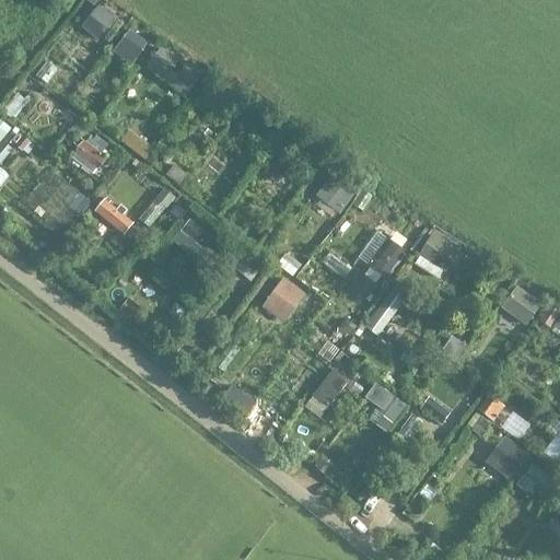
[(86,22),(103,35),(115,21),(97,8),(86,22)]
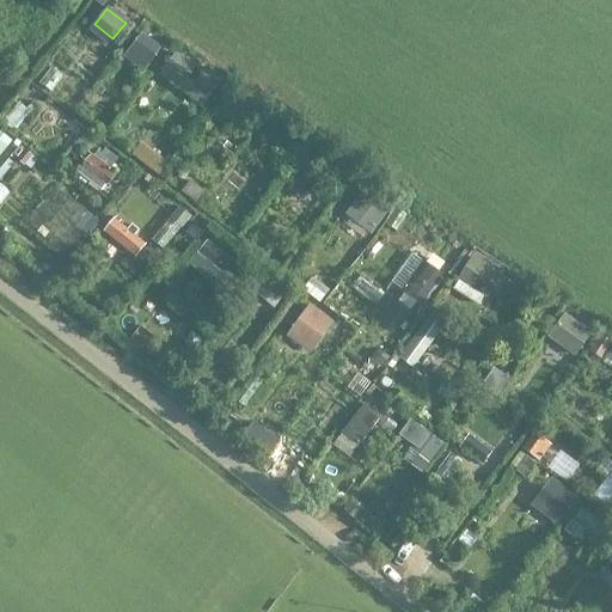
[(139,32),(126,49),(146,63),(158,47),(139,32)]
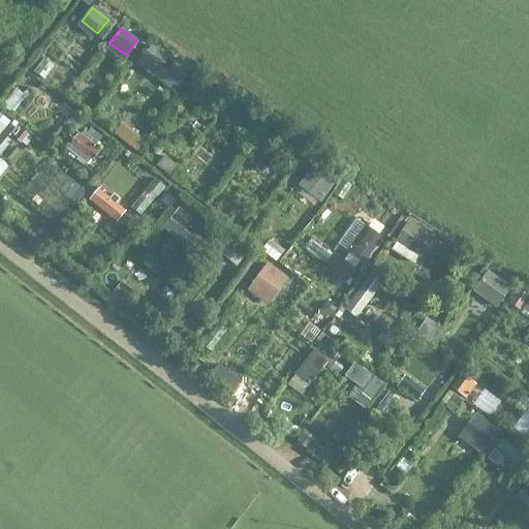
[(167,57),(150,44),(139,59),(157,71),(167,57)]
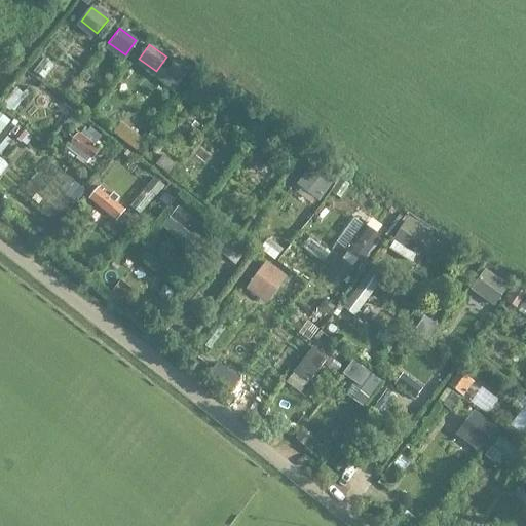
[(38,75),(48,62),(39,54),(29,68),(38,75)]
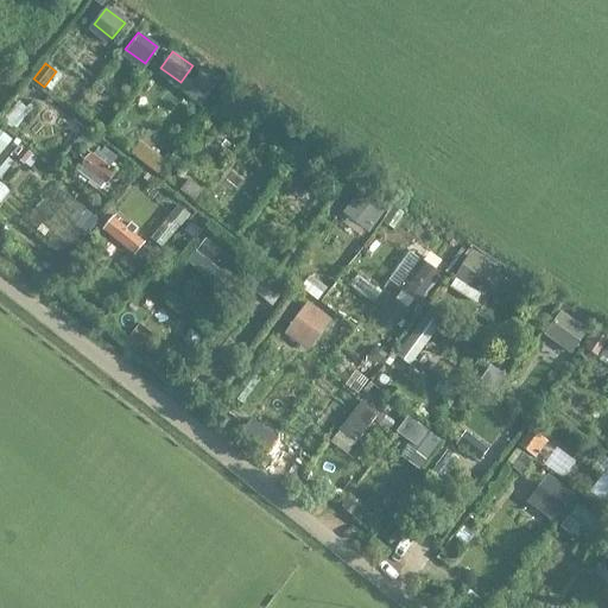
[(217,78),(201,67),(189,84),(204,96),(217,78)]
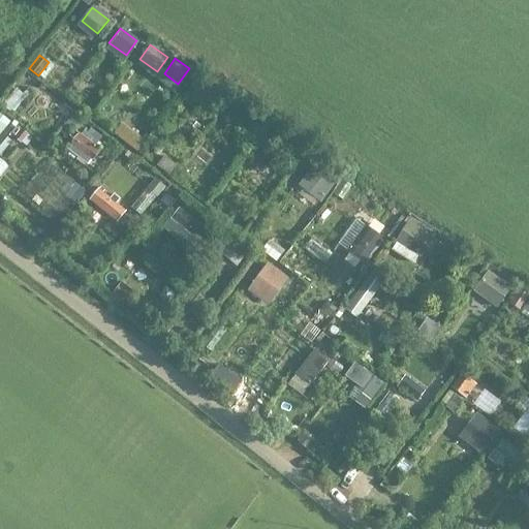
[(0,134),(10,122),(0,114),(0,134)]
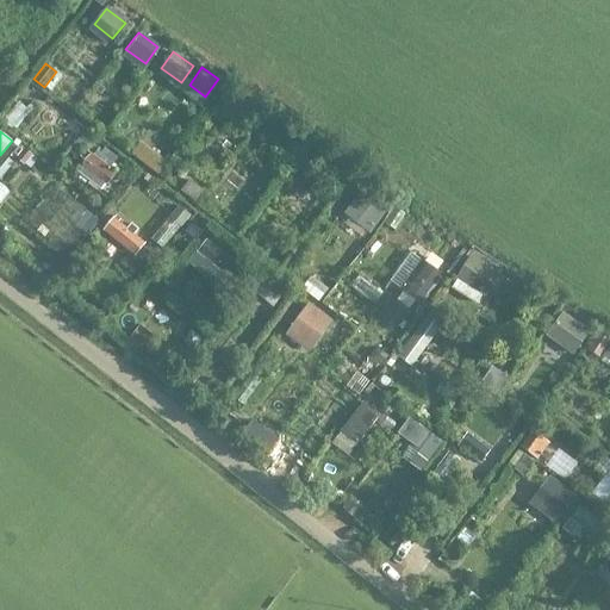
[(157,176),(167,165),(141,144),(131,156),(157,176)]
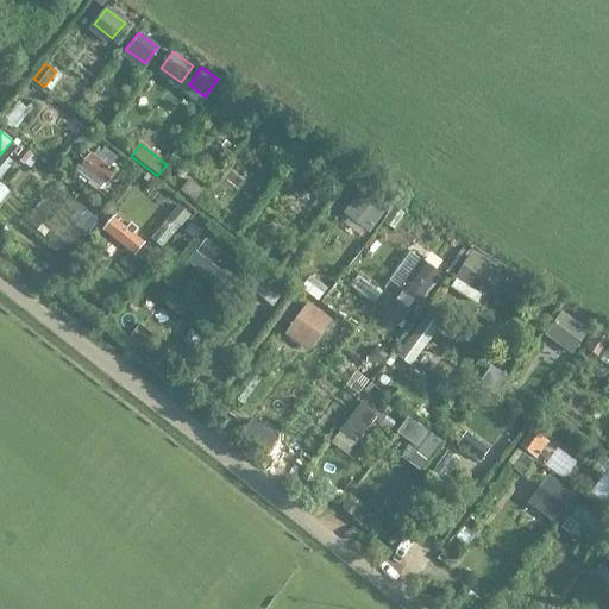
[(12,156),(17,159),(23,163),(30,154),(19,146),(12,156)]
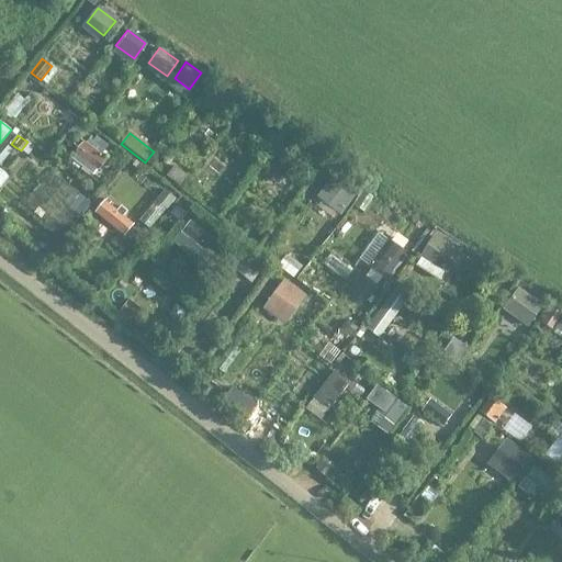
[(90,147),(85,143),(76,154),(98,171),(107,160),(101,156),(108,148),(96,139),(90,147)]
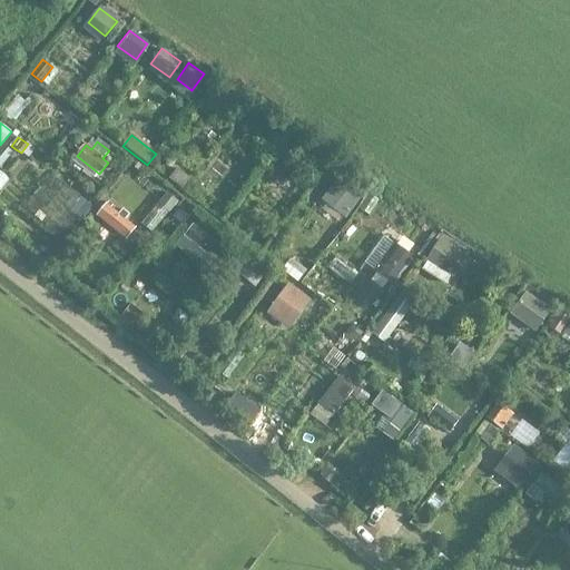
[(125,167),(130,160),(117,150),(111,157),(125,167)]
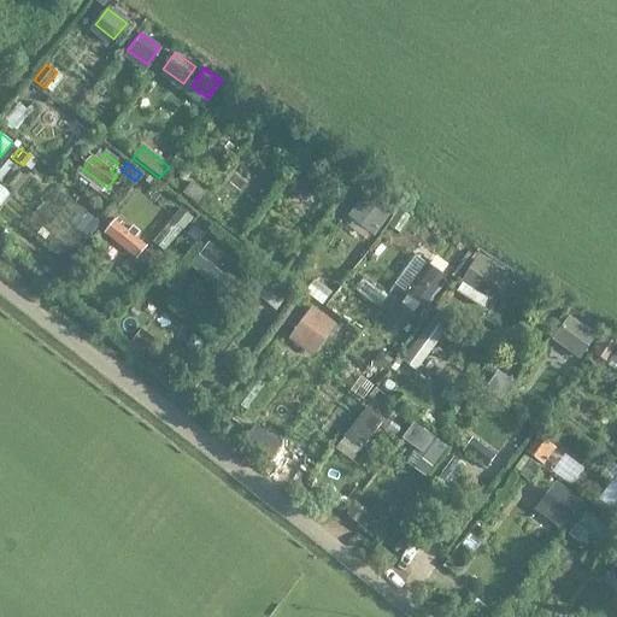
[(318,187),(304,175),(295,187),(310,198),(318,187)]
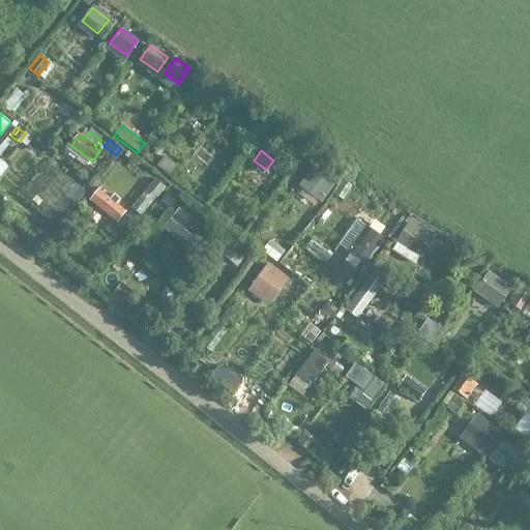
[(297,162),(288,153),(276,167),(280,169),(272,178),(280,184),(297,162)]
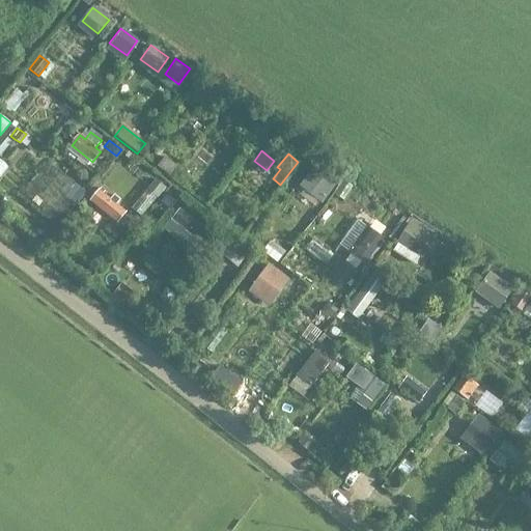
[(0,174),(9,165),(0,158),(0,174)]
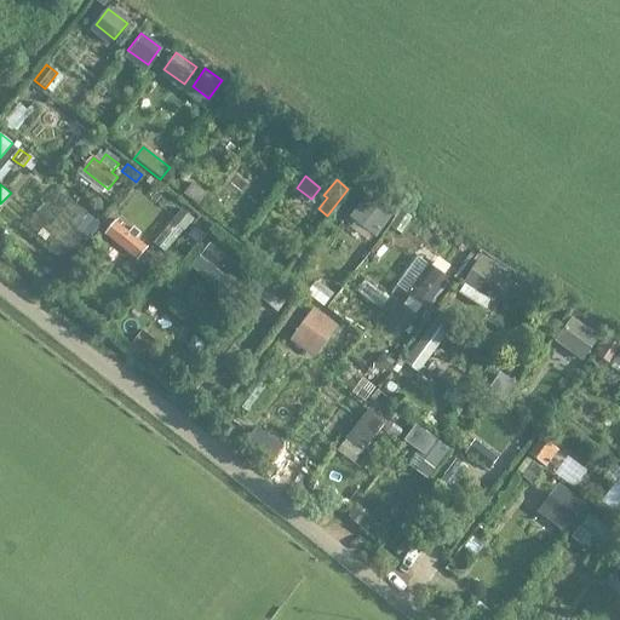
[(193,184),(184,194),(199,205),(206,195),(193,184)]
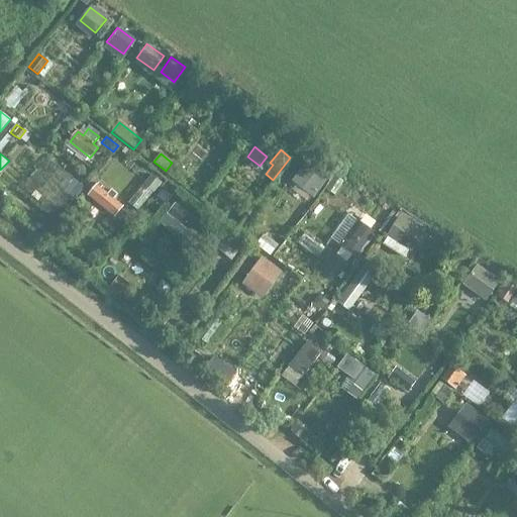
[(292,181),(314,196),(326,180),(303,165),(292,181)]
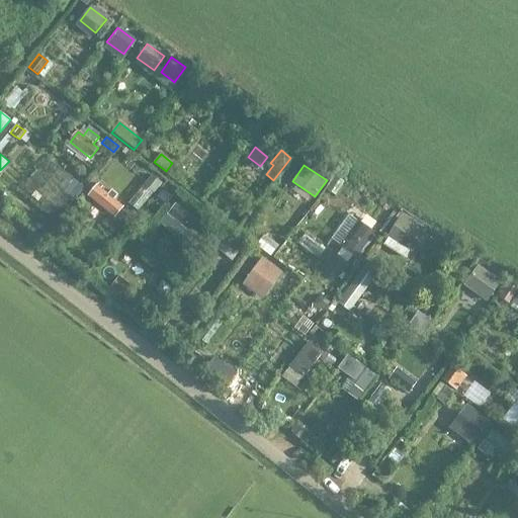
[(152,176),(128,204),(138,212),(162,184),(152,176)]
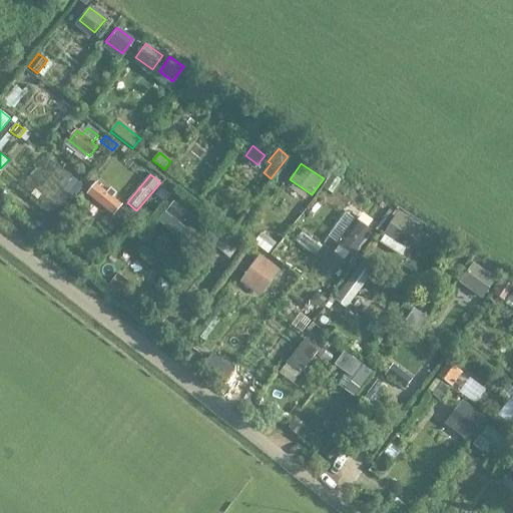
[(107,194),(96,185),(88,194),(113,215),(121,206),(112,198),(116,194),(110,189),(107,194)]
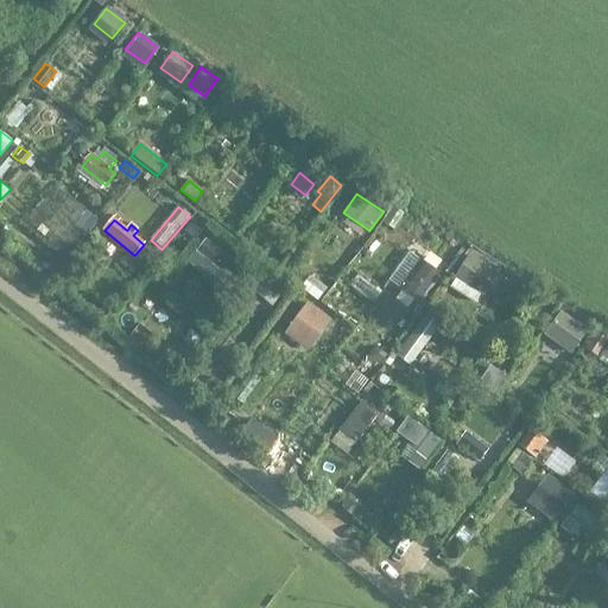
[(245,272),(206,241),(196,253),(202,258),(196,265),(204,272),(210,265),(235,284),(245,272)]
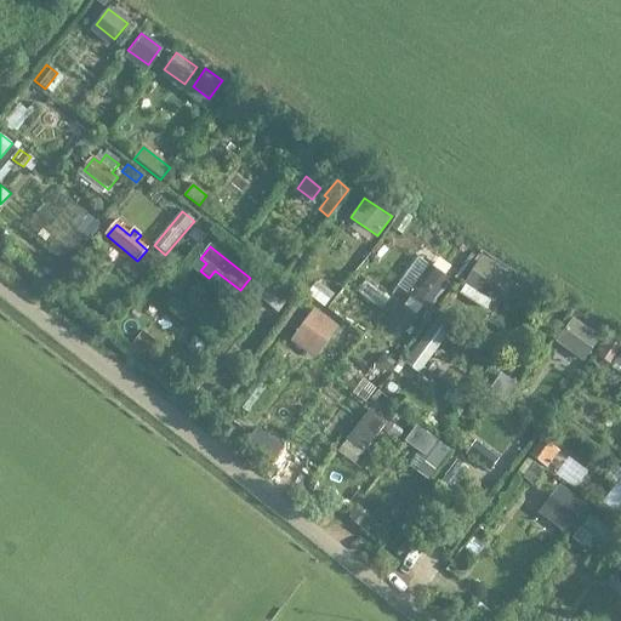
[(459,295),(462,296),(484,311),(490,301),(494,303),(508,279),(486,266),(479,260),(463,284),(465,285),(459,295)]
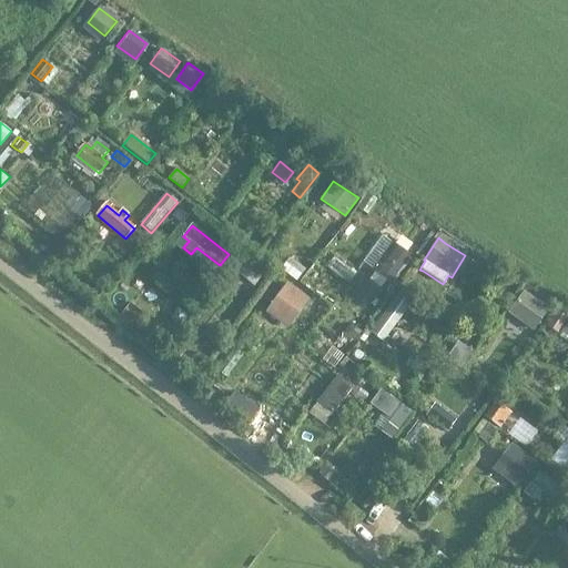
[(392,241),(391,242),(371,269),(391,283),(411,255),(392,241)]
